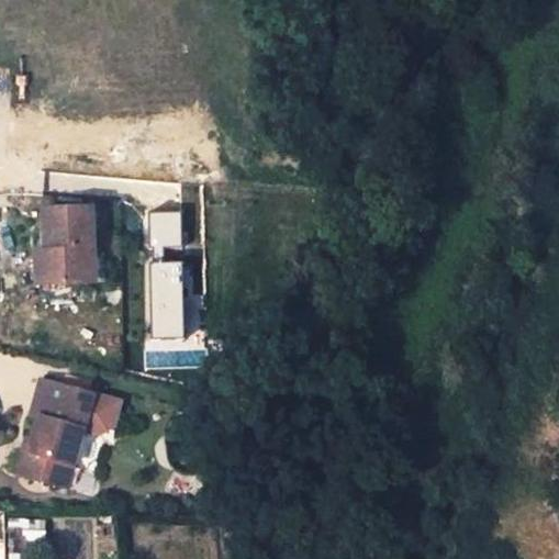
[(52,248),(53,281),(99,279),(97,250),(94,205),(44,207),(46,248),(52,248)]
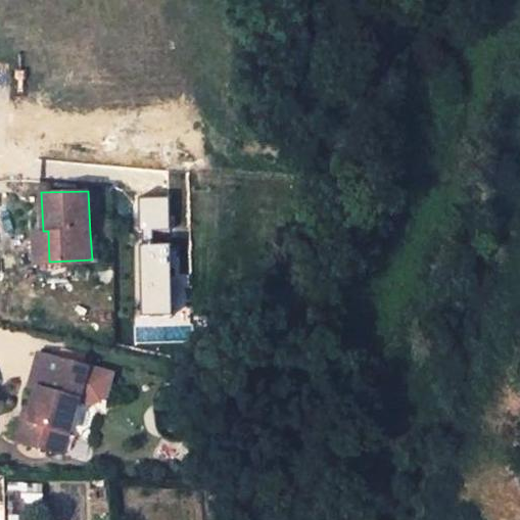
[(34,231),(34,263),(49,262),(48,231),(43,231),(34,231)]
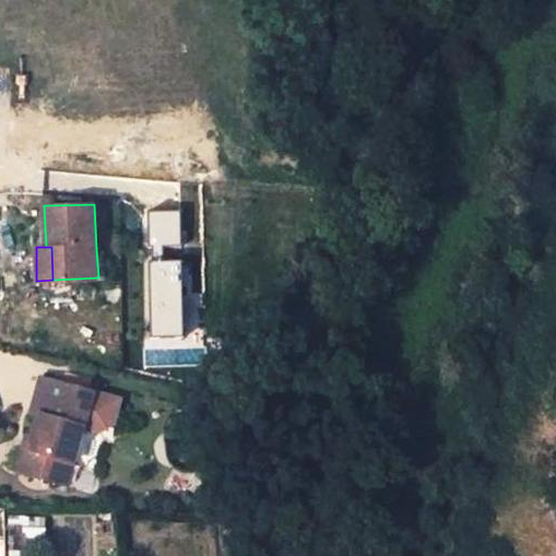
[(96,249),(98,278),(108,278),(107,248),(96,249)]
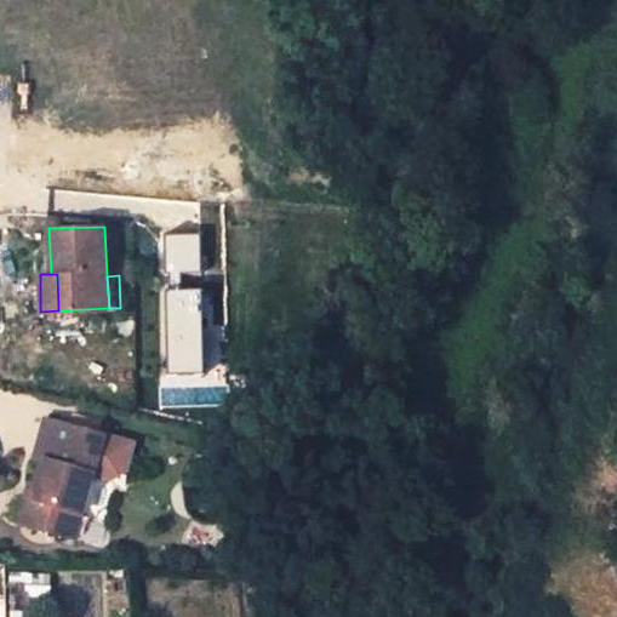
[(83,415),(80,426),(106,433),(109,422),(83,415)]
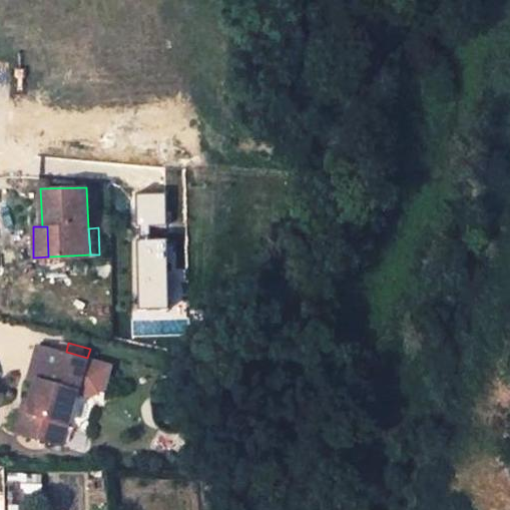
[(37,378),(31,399),(28,412),(22,410),(18,430),(54,440),(60,420),(69,423),(78,390),(87,358),(66,352),(40,345),(30,376),(37,378)]
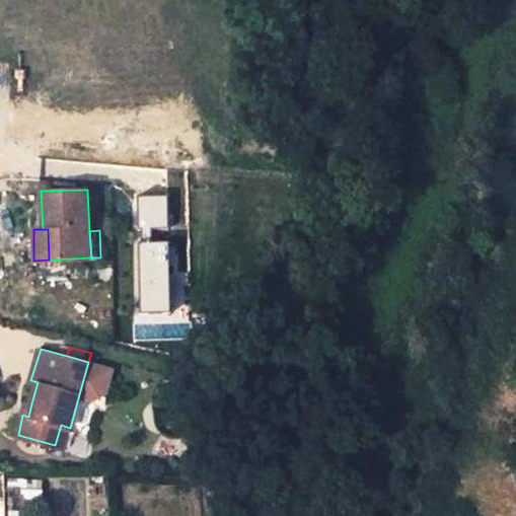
[(114,369),(88,362),(79,394),(94,399),(107,392),(114,369)]
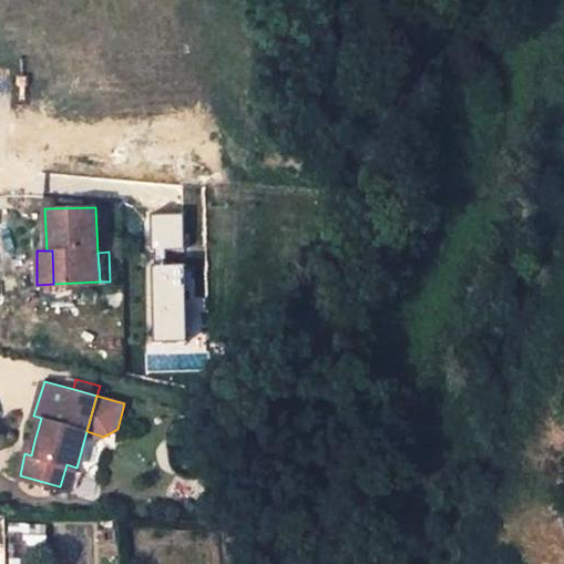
[(29,439),(24,453),(31,455),(34,441),(29,439)]
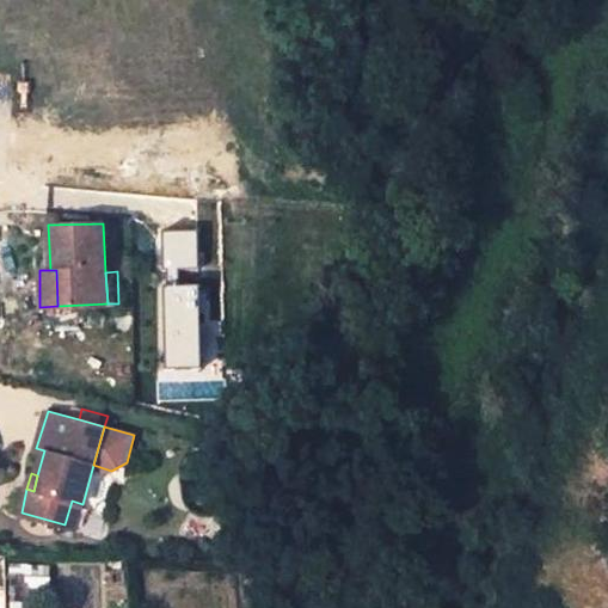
[(75,527),(83,504),(72,501),(65,524),(75,527)]
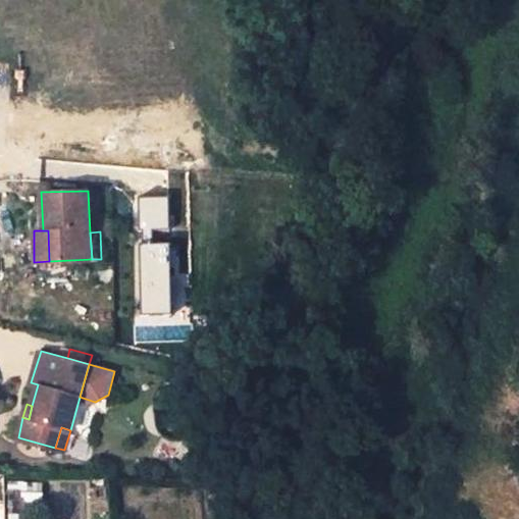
[(24,487),(24,481),(23,478),(11,477),(11,487),(24,487)]
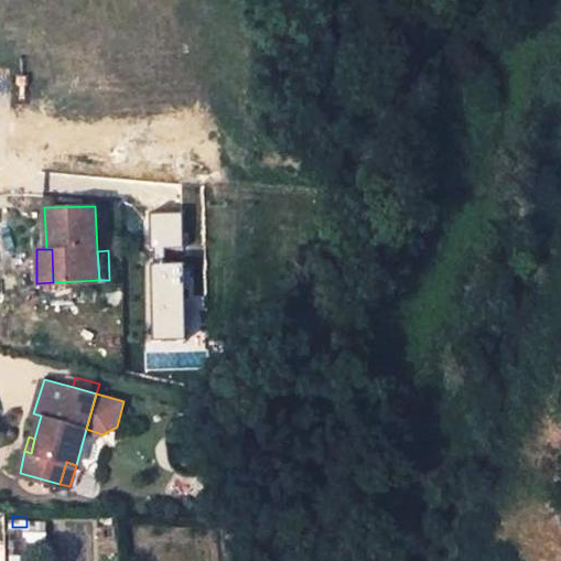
[(118,536),(117,519),(107,519),(108,536),(118,536)]
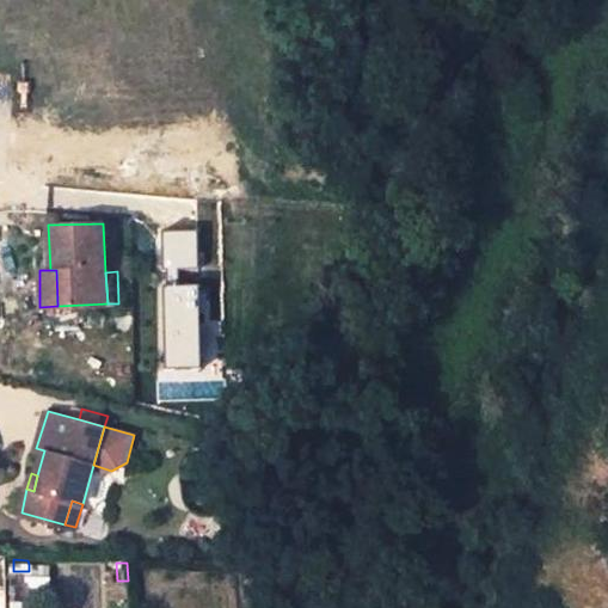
[(29,571),(29,583),(50,583),(50,564),(29,564),(29,571)]
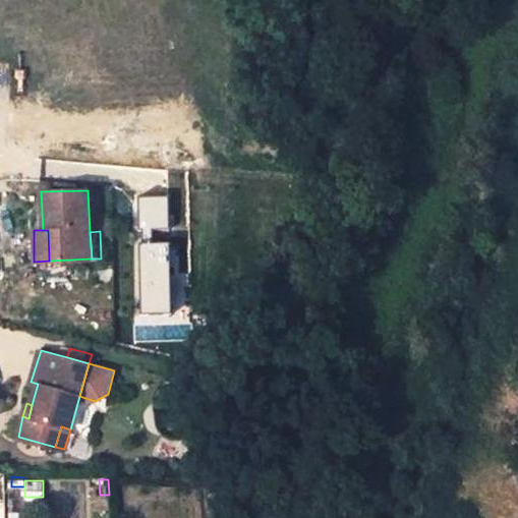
[(220,498),(220,483),(209,483),(210,498),(220,498)]
